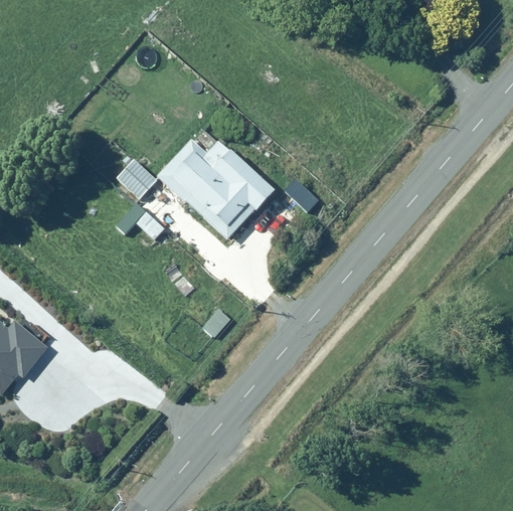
[(190,138),(157,175),(227,239),(253,210),(257,213),(277,192),(218,139),(205,152),(190,138)]
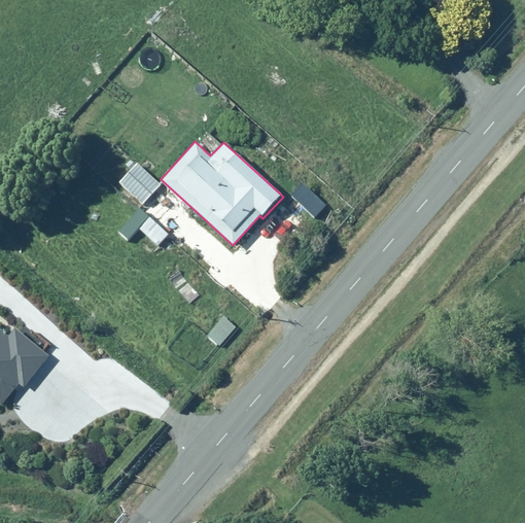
[(136,161),(118,180),(142,202),(160,182),(136,161)]
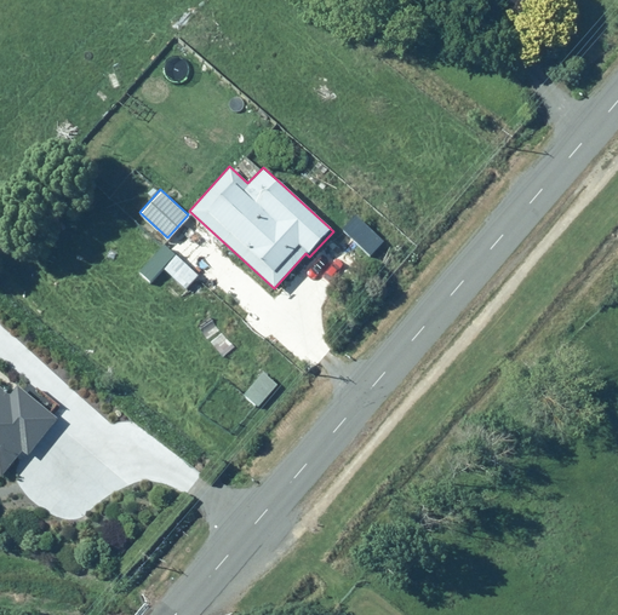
[(160,240),(148,253),(183,286),(195,272),(160,240)]
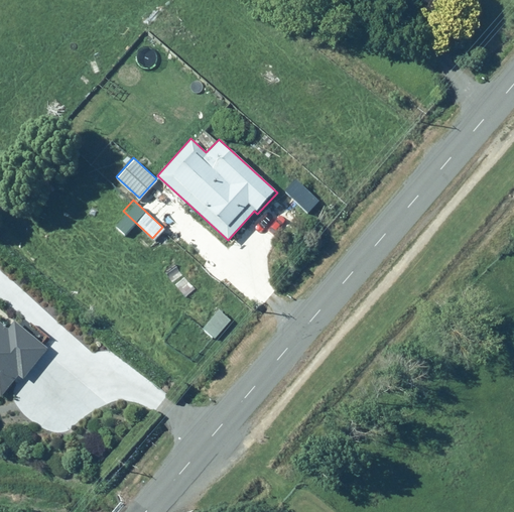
[(0,367),(31,328),(0,302),(0,367)]
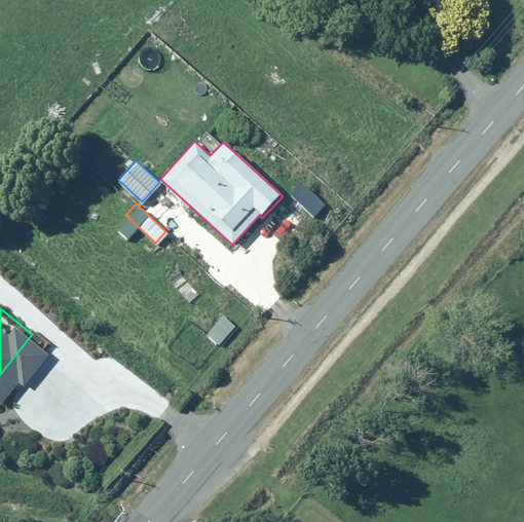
[(223,313),(204,332),(217,344),(235,326),(223,313)]
